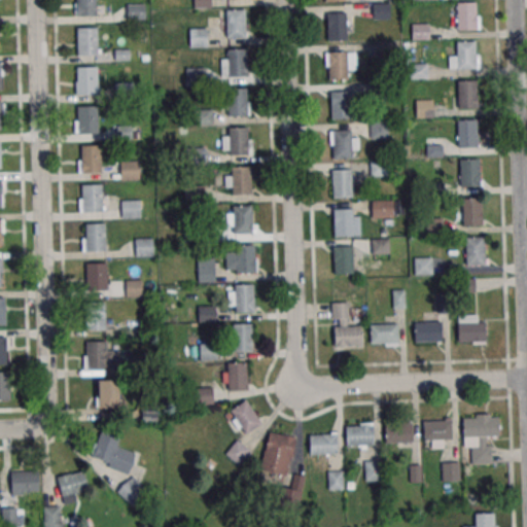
[(75,0),(95,0),(95,14),(76,15),(75,0)]
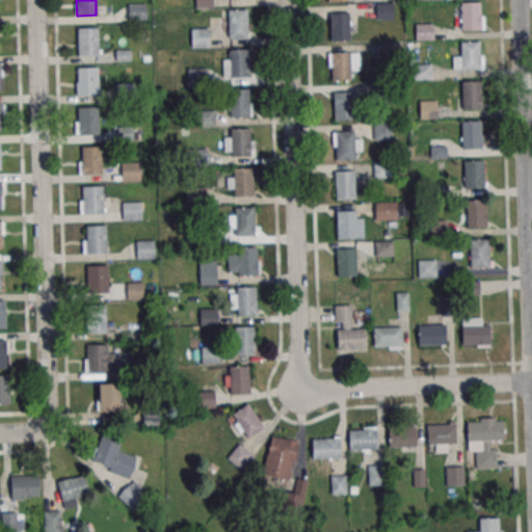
[(375,2),(393,1),(394,20),(375,20),(375,2)]
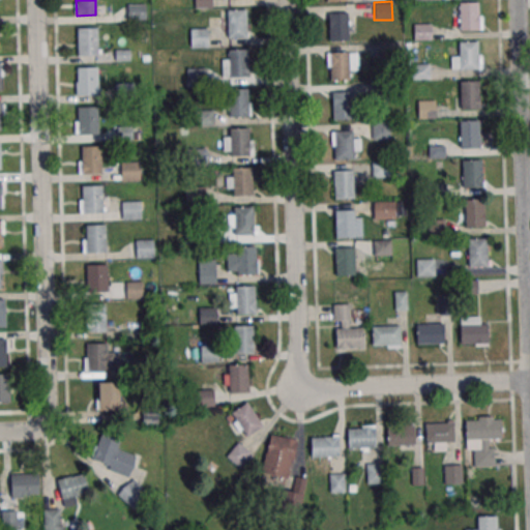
[(459,2),(477,1),(478,29),(459,29),(459,2)]
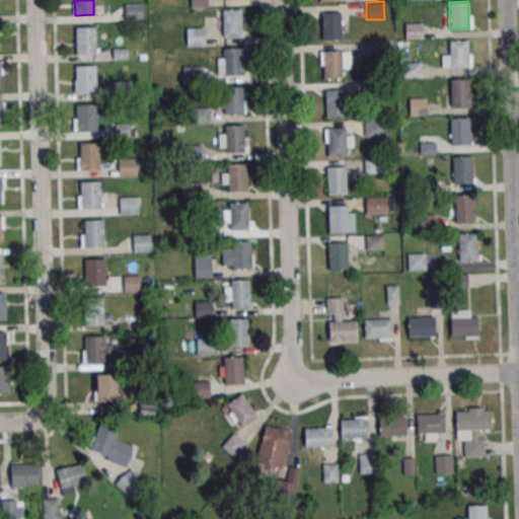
[(124,19),(143,19),(143,4),(124,4),(124,19)]
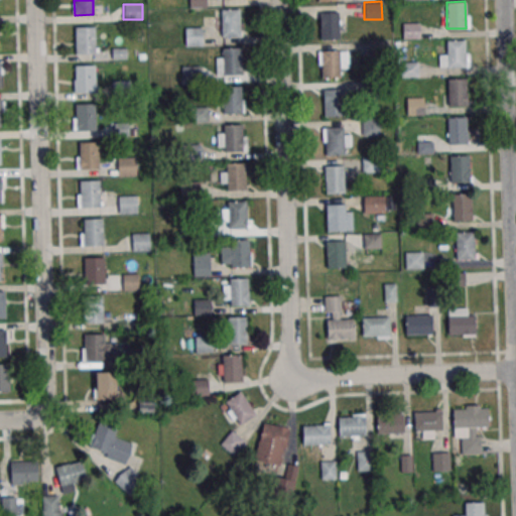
[(221,9),(239,8),(240,35),(221,36),(221,9)]
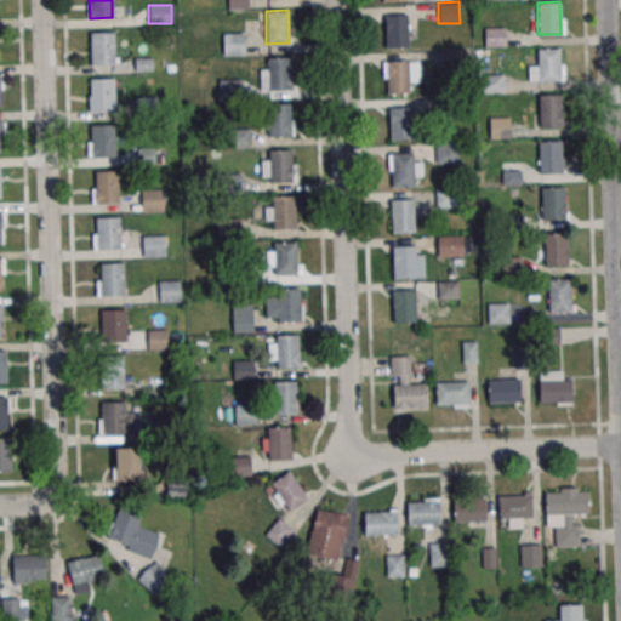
[(383,15),(406,15),(408,47),(385,47),(383,15)]
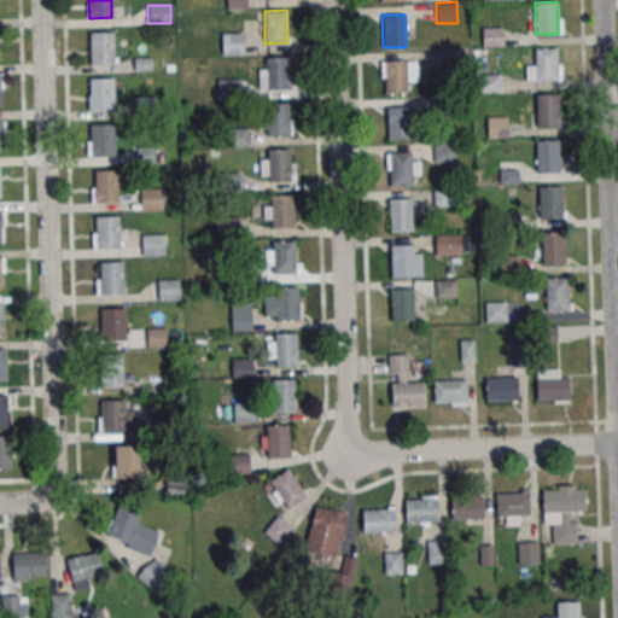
[(481,27),(502,25),(502,46),(482,47),(481,27)]
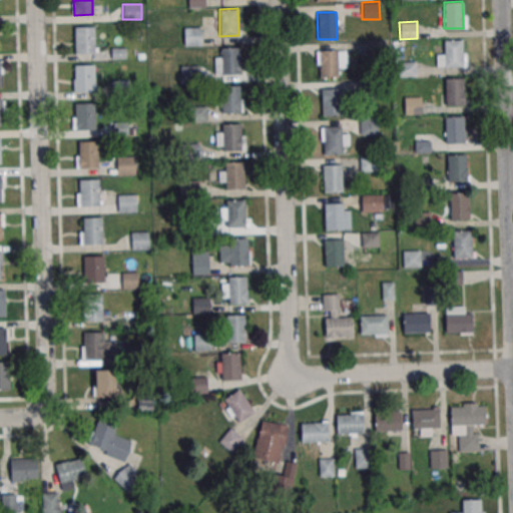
[(73,26),(91,25),(92,52),(73,52),(73,26)]
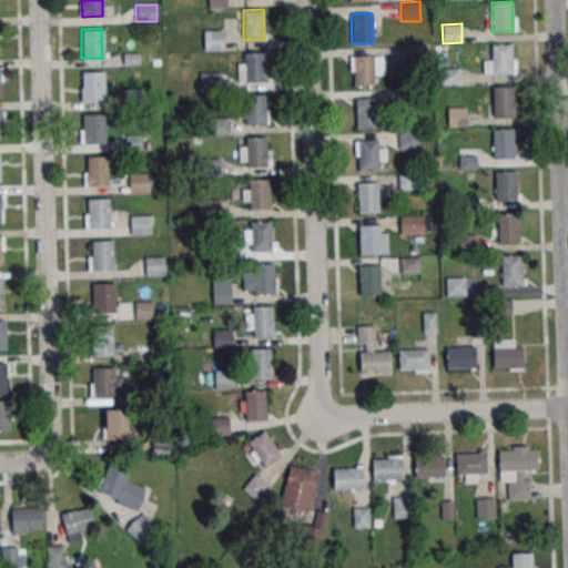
[(201,31),(222,30),(223,49),(202,50),(201,31)]
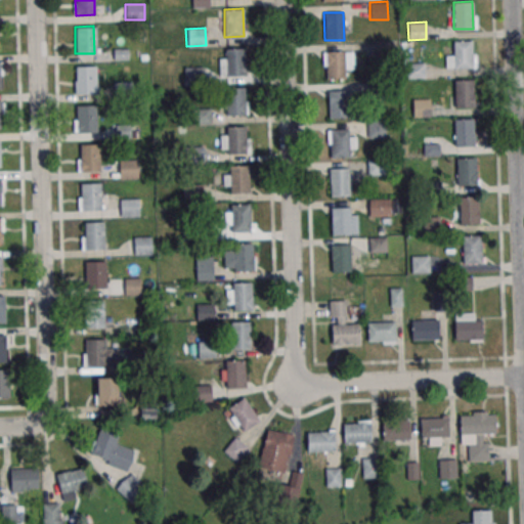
[(452,41),(472,41),(473,68),(453,69),(452,41)]
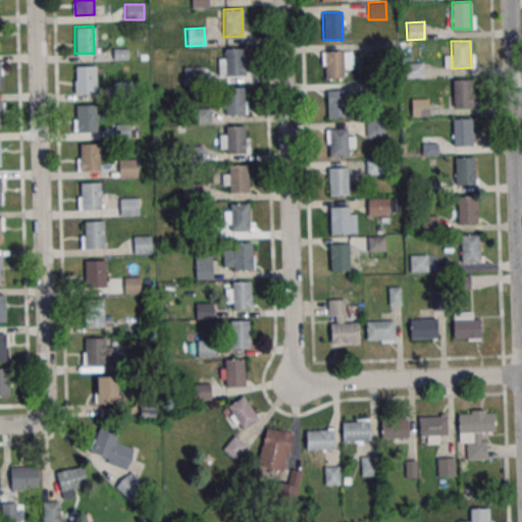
[(224,48),(244,48),(244,74),(225,75),(224,48)]
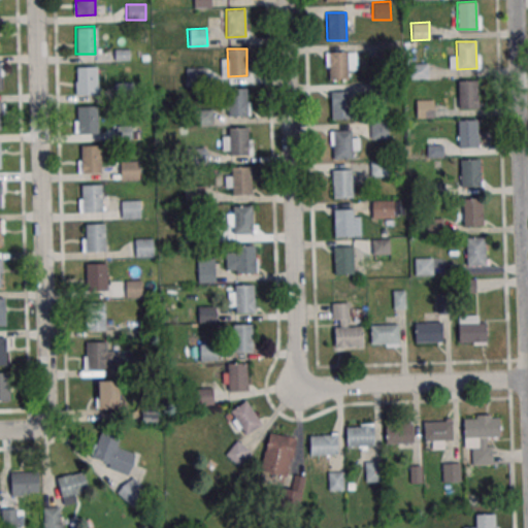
[(328,52),(347,51),(348,78),(328,79),(328,52)]
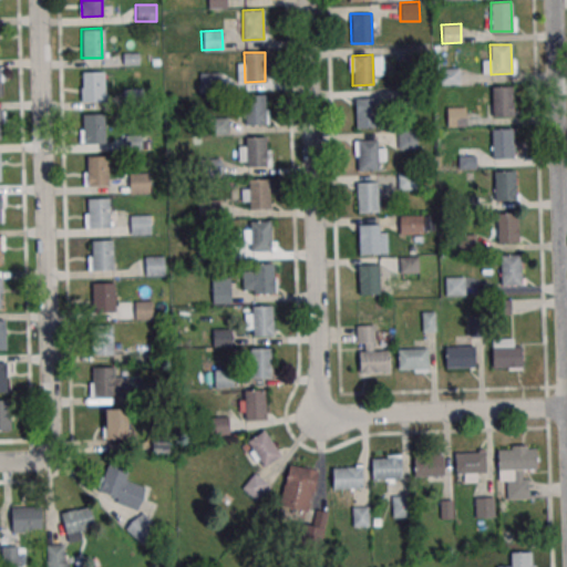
[(440,69),(460,68),(460,85),(441,85),(440,69)]
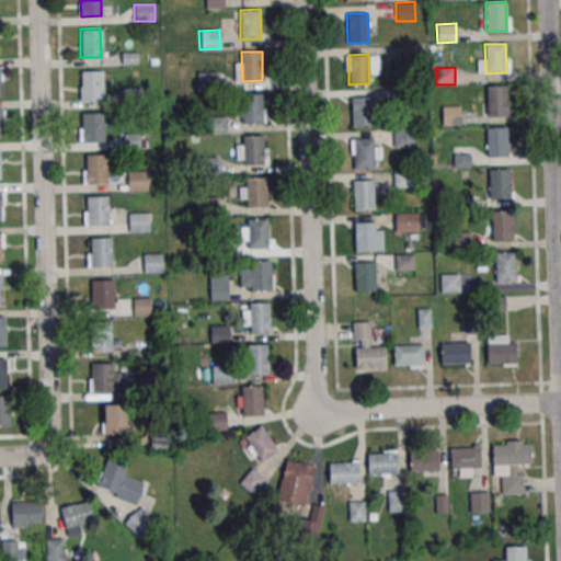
[(80,71),(101,70),(101,100),(81,101),(80,71)]
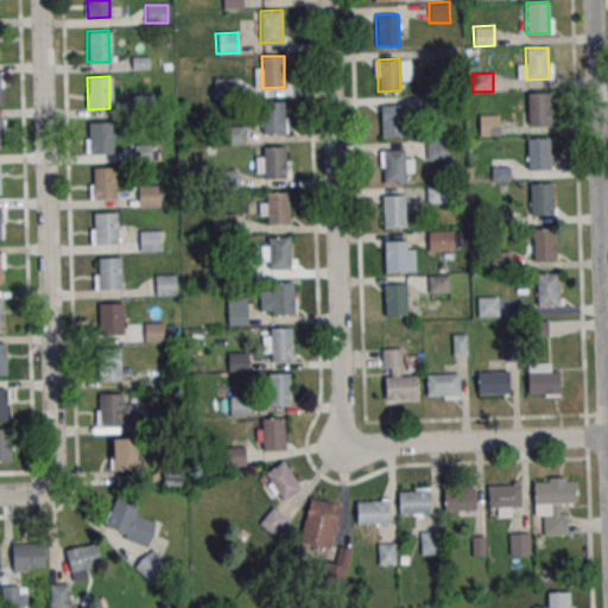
[(213,78),(235,77),(236,97),(214,99),(213,78)]
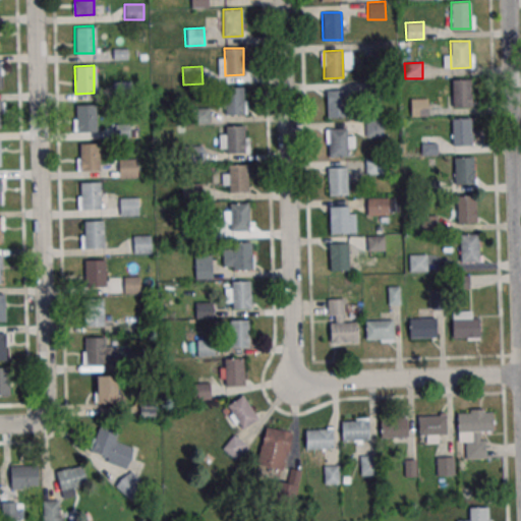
[(451,78),(470,77),(471,105),(452,106),(451,78)]
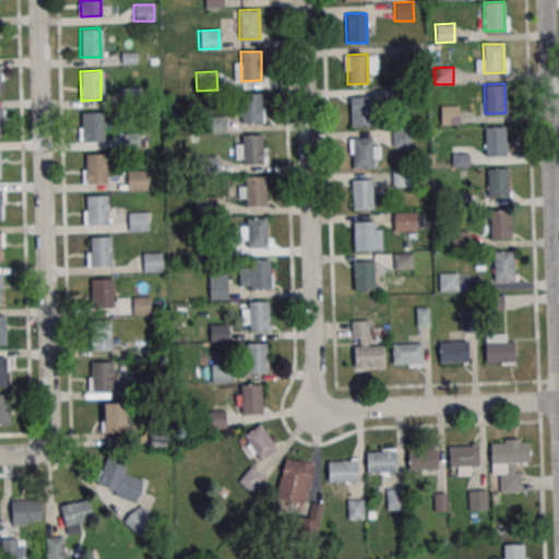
[(120,88),(140,87),(141,106),(121,107),(120,88)]
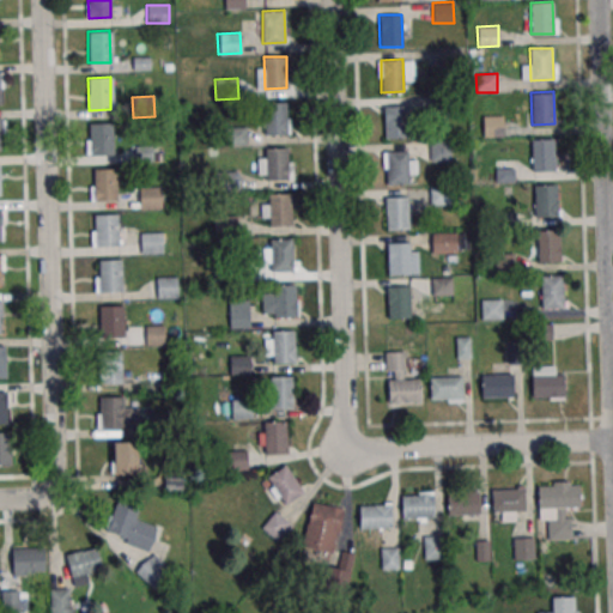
[(262,103),(285,102),(286,134),(263,135),(262,103)]
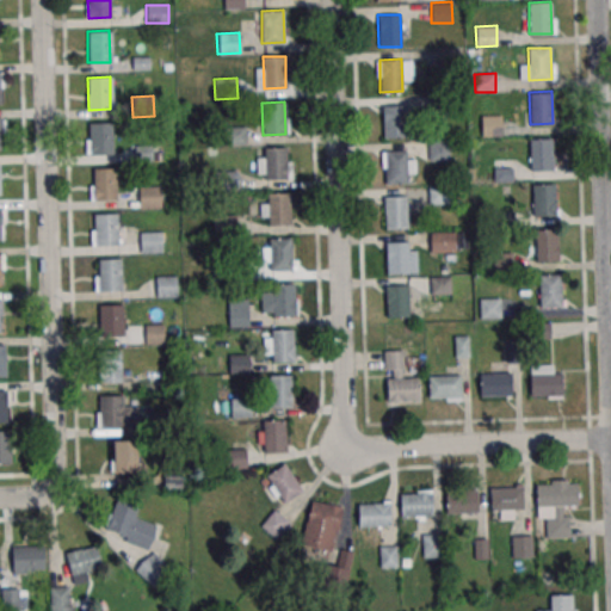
[(383,106),(405,105),(406,137),(383,137),(383,106)]
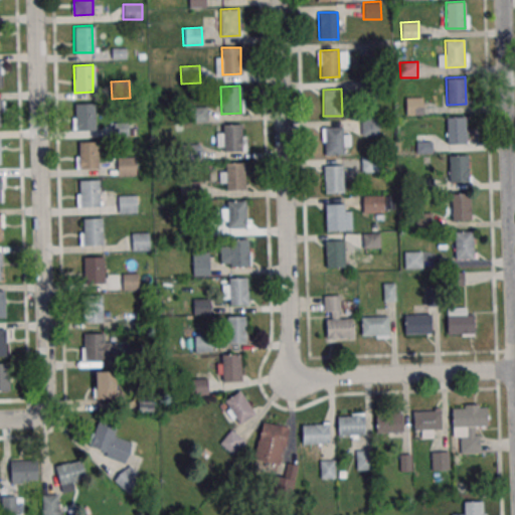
[(404,98),(422,97),(422,114),(405,115),(404,98)]
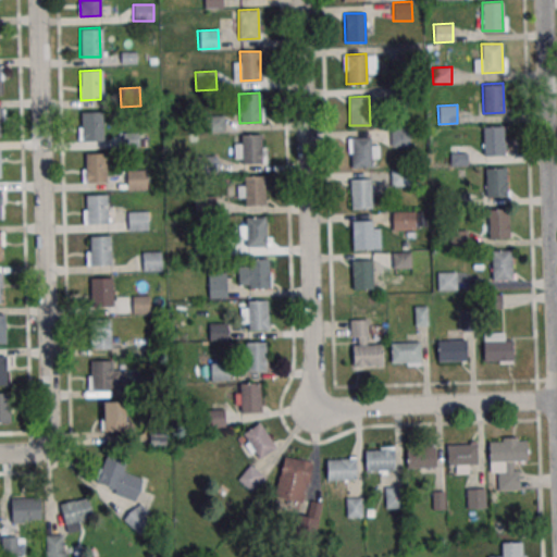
[(81,112),(101,111),(101,140),(82,140),(81,112)]
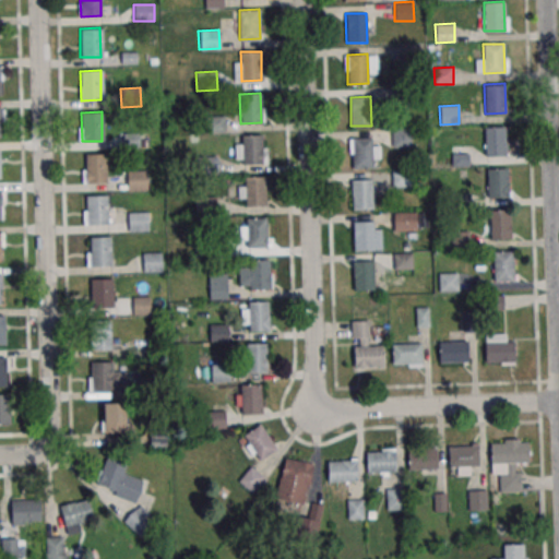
[(204,116),(224,115),(225,133),(205,134),(204,116)]
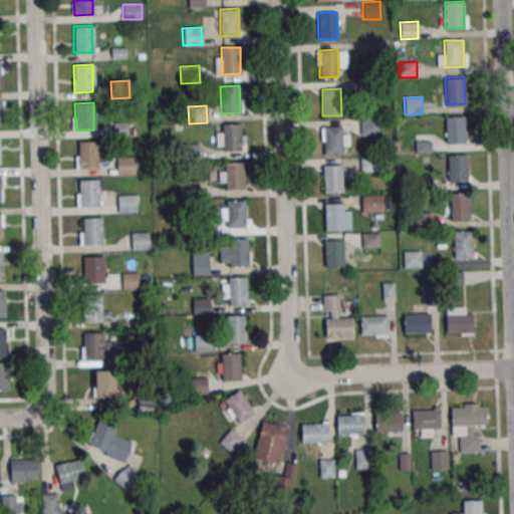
[(445,115),(464,115),(465,143),(446,143),(445,115)]
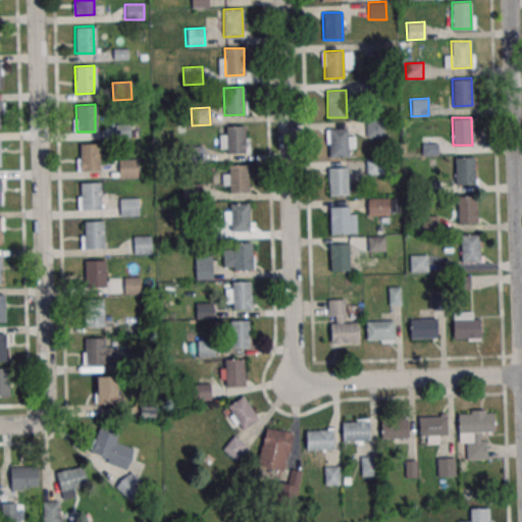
[(365,120),(384,119),(385,137),(366,138),(365,120)]
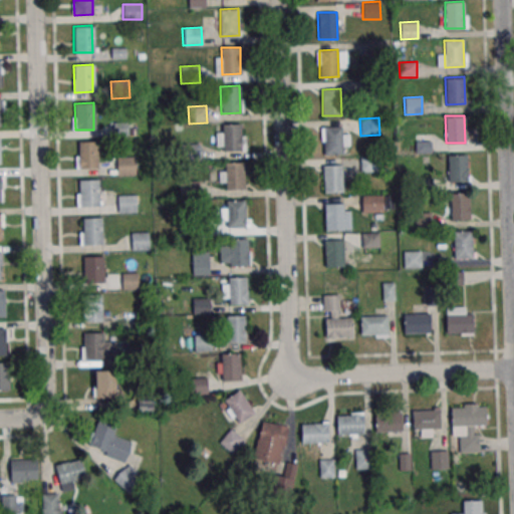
[(221,124),(240,123),(241,151),(222,152),(221,124)]
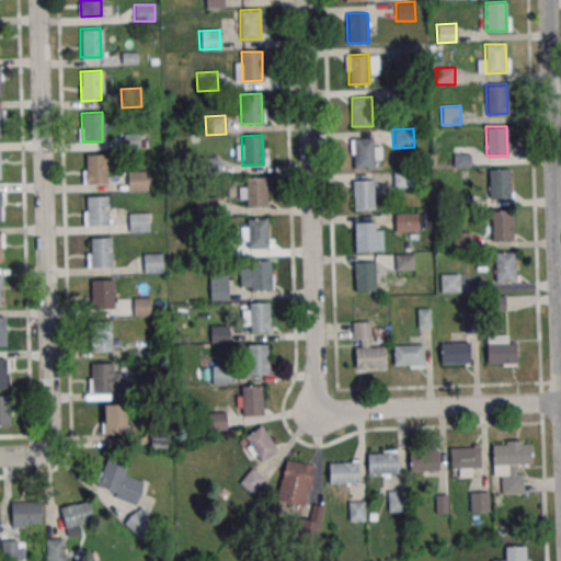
[(353,137),(373,137),(374,167),(353,167),(353,137)]
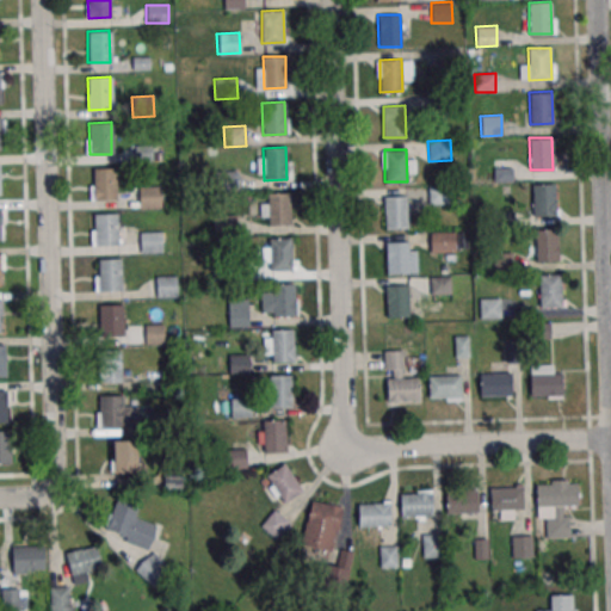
[(92,168),(115,167),(116,199),(93,201),(92,168)]
